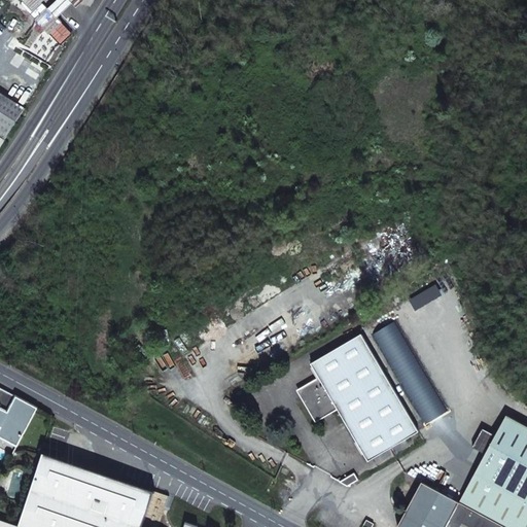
[(22,0),(33,11),(44,0),(22,0)]
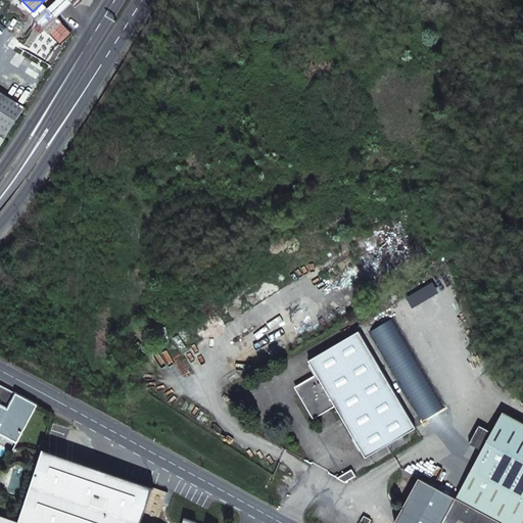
[(57,0),(49,8),(57,17),(73,3),(77,7),(84,0),(57,0)]
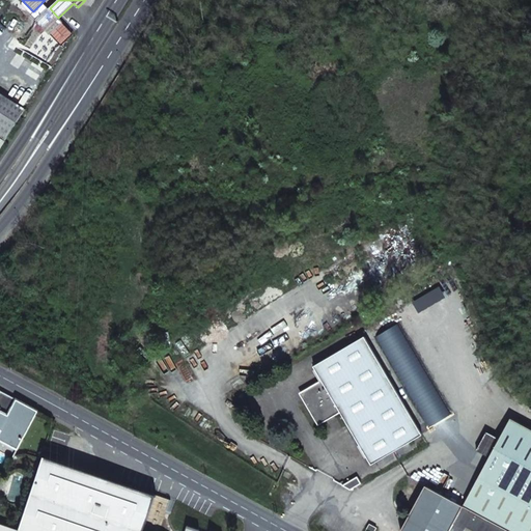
[(35,20),(50,35),(63,23),(58,18),(50,8),(49,7),(35,20)]
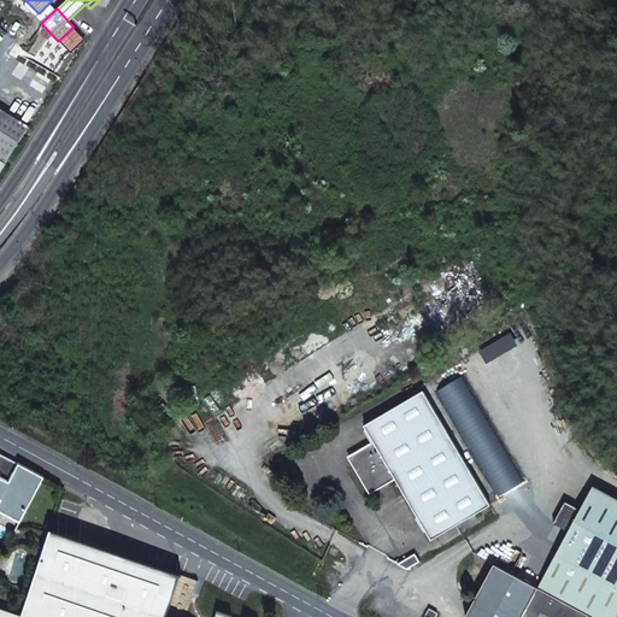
[(0,172),(29,128),(0,109),(0,172)]
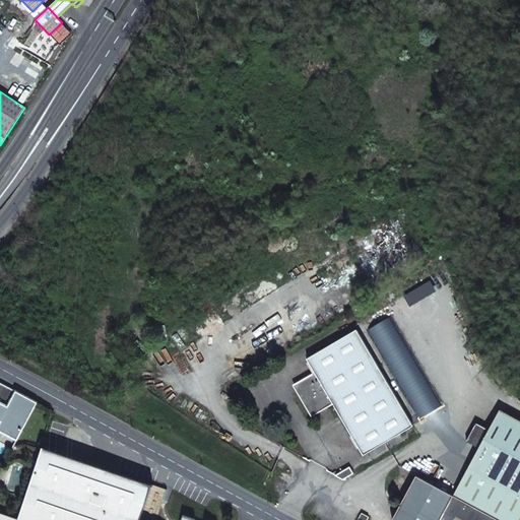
[(358,330),(308,360),(316,372),(307,378),(308,381),(303,384),(302,382),(296,386),(298,389),(297,390),(301,398),(302,395),(313,413),(332,401),(364,454),(413,426),(358,330)]
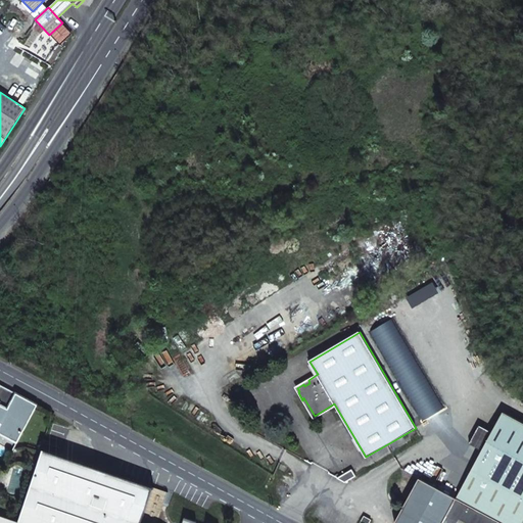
[(0,385),(0,423),(2,424),(0,426),(0,433),(17,443),(38,405),(0,385)]
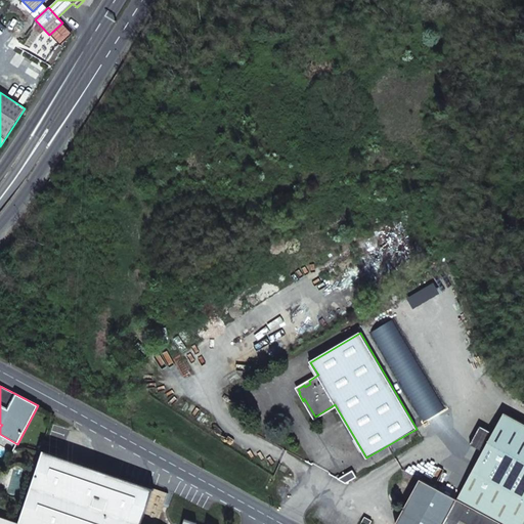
[(473,471),(523,498),(523,425),(504,415),(493,433),(481,427),(471,444),(483,451),(473,471)]
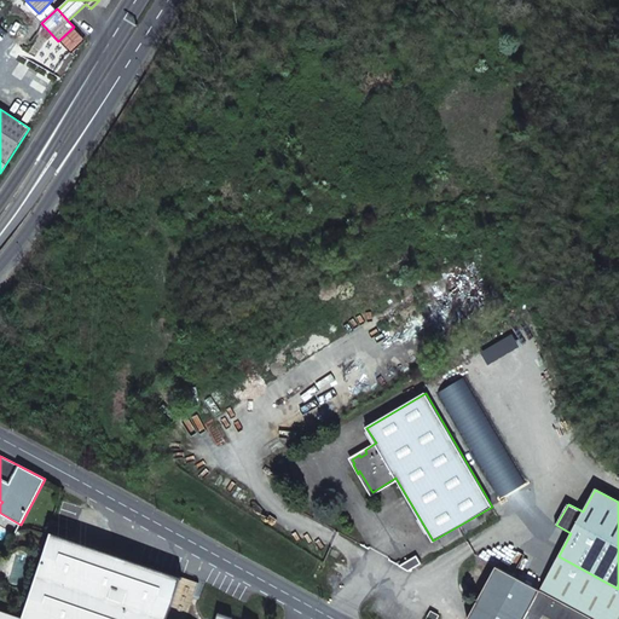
[(0,609),(0,618),(186,618),(198,583),(52,532),(23,618),(0,609)]
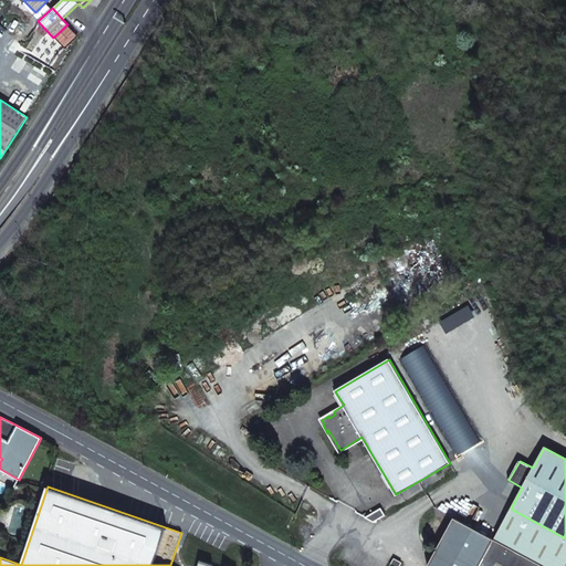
[(380,509),(366,517),(375,522),(385,515),(380,509)]
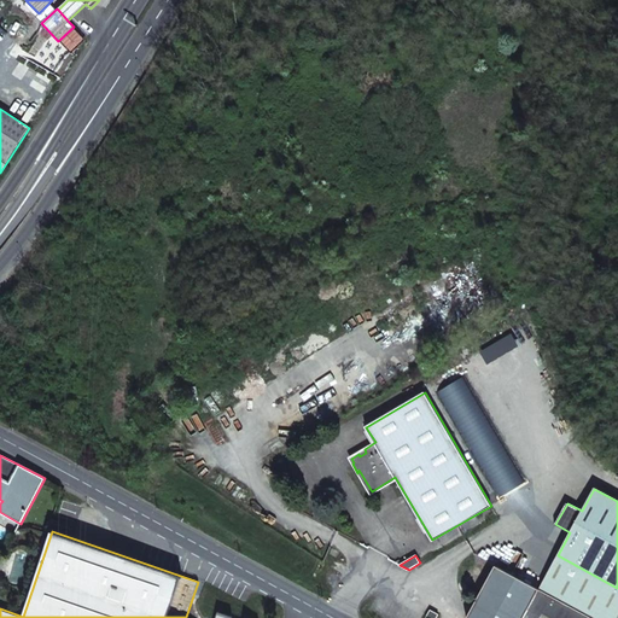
[(557,557),(617,589),(617,588),(558,555),(557,557)]
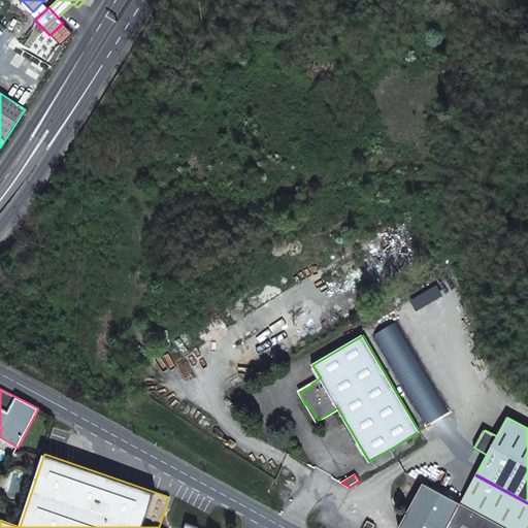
[(527,527),(527,503),(475,475),(461,504),(424,483),(399,527),(527,527)]
